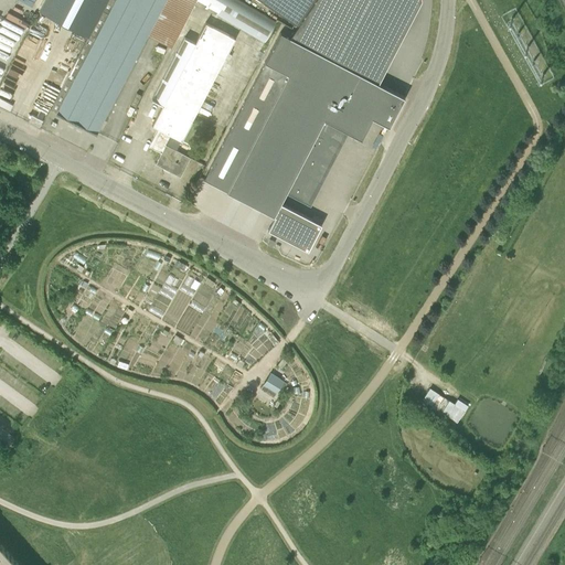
[(88,36),(106,0),(44,0),(39,11),(88,36)]
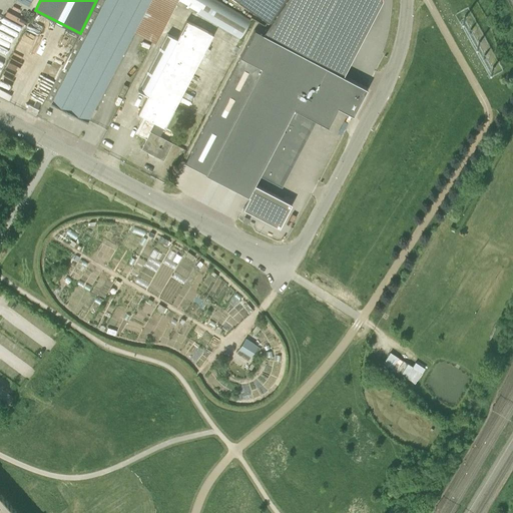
[(96,0),(80,33),(45,99),(87,121),(147,0),(96,0)]
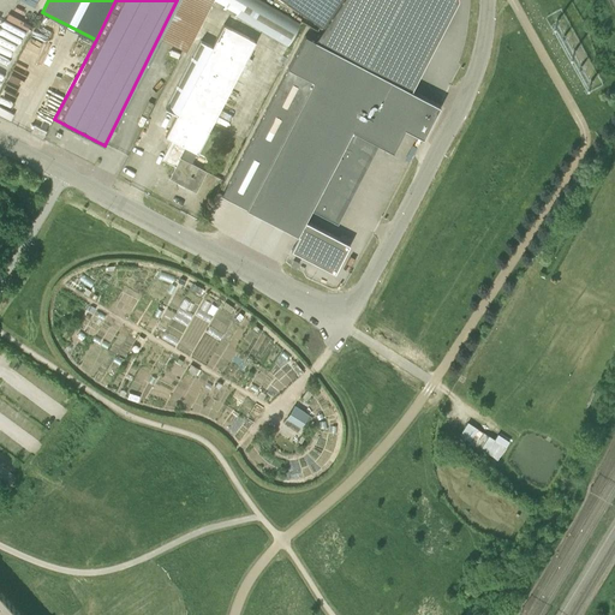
[(304,36),(221,195),(298,236),(304,221),(311,208),(338,222),(380,142),(393,149),(404,127),(423,138),(440,106),(412,91),(458,0),(344,0),(321,35),(316,42),(314,41),(317,35),(308,30),(304,36)]
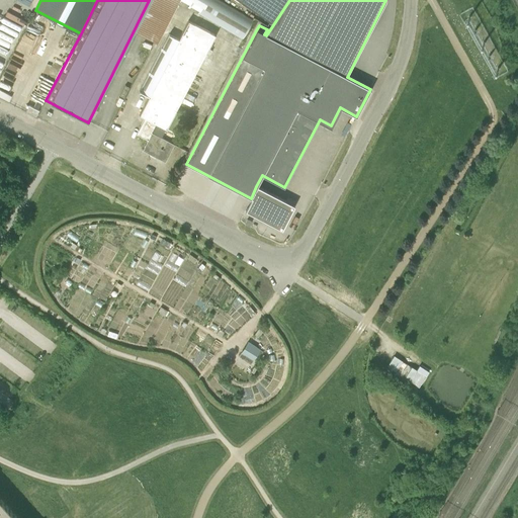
[(240,0),(271,21),(285,0),(240,0)]
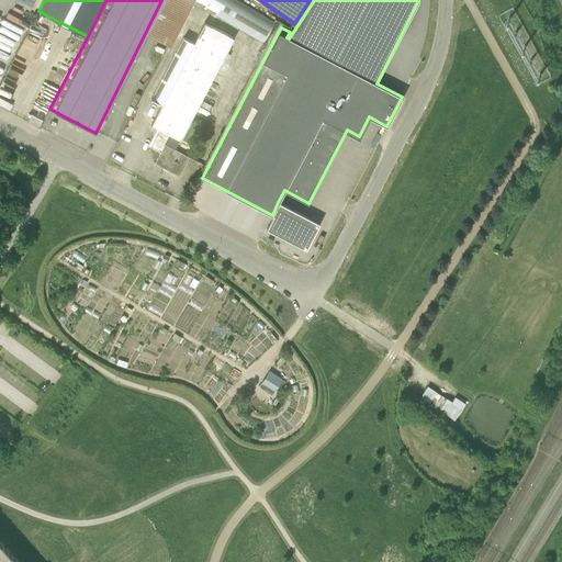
[(189,156),(176,149),(191,120),(190,120),(223,58),(234,37),(233,37),(233,38),(204,23),(205,23),(204,22),(193,43),(200,46),(168,108),(161,104),(150,124),(160,130),(150,147),(159,153),(154,164),(179,176),(189,156)]
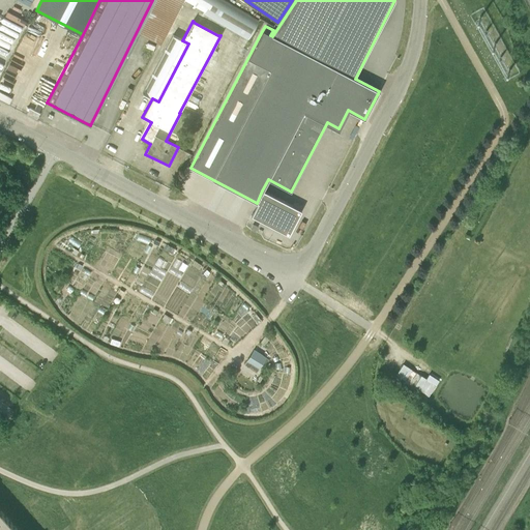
[(262,190),(257,202),(258,203),(252,215),(288,234),(301,210),(262,190)]
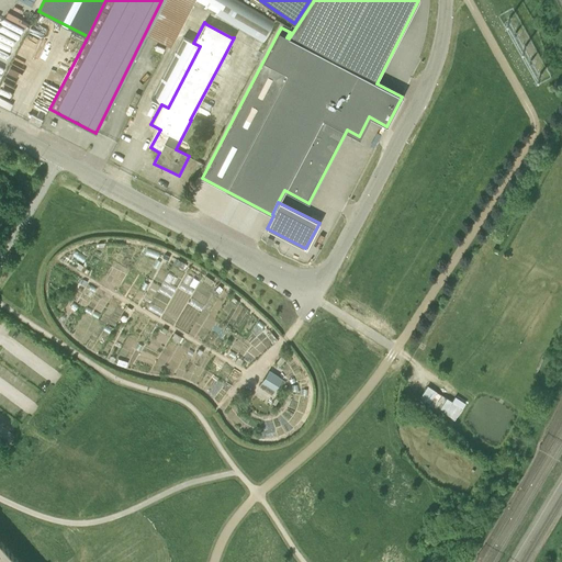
[(262,382),(274,390),(278,392),(284,382),(281,379),(269,372),(262,382)]
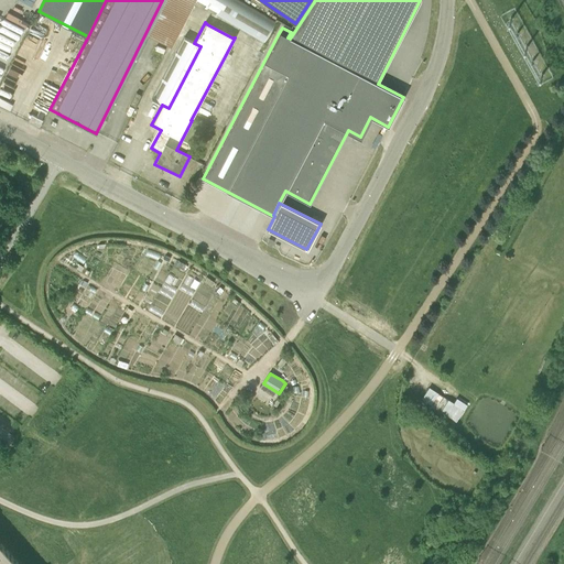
[(423,398),(458,419),(468,403),(457,397),(455,401),(430,386),(423,398)]
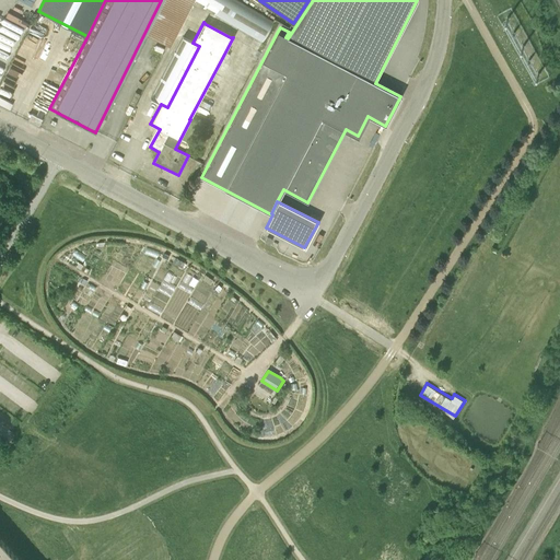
[(19,559),(0,538),(0,559),(19,559)]
